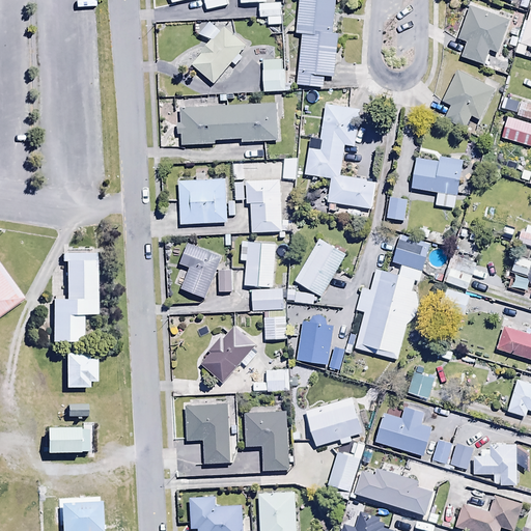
[(227,7),(225,0),(203,0),(206,11),(227,7)]
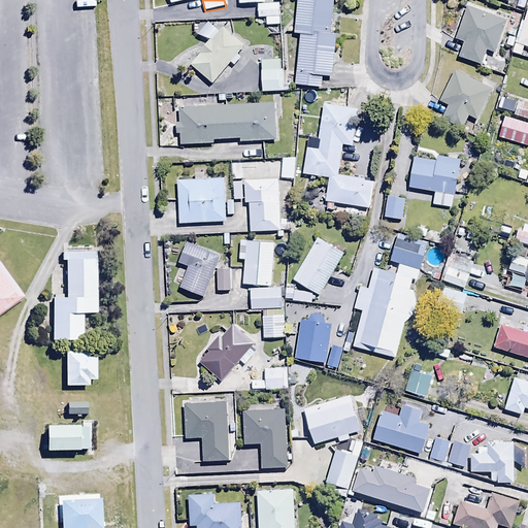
[(301,35),(295,86),(322,89),(324,76),(332,77),(337,33),(332,32),(335,0),(297,0),(294,35),(301,35)]
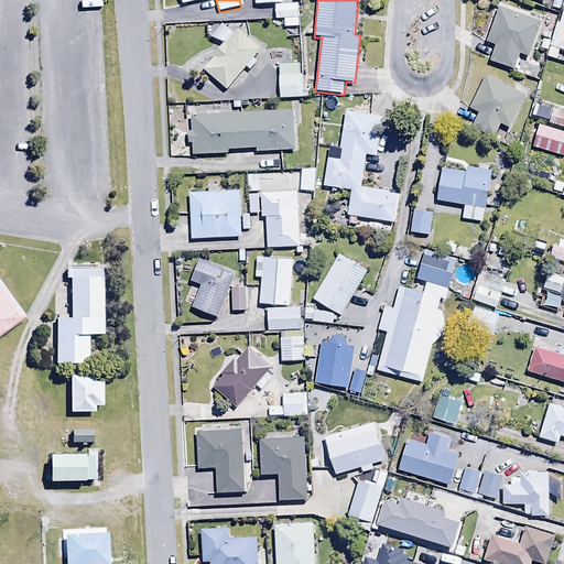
[(299,4),(275,6),(277,20),(284,19),(285,29),(300,28),(299,4)]
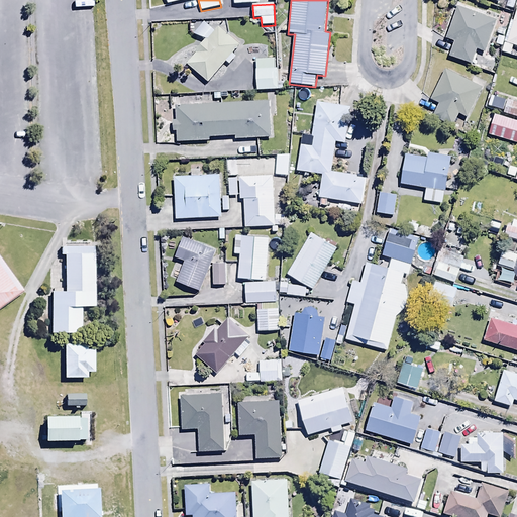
[(497,20),(458,6),(445,39),(454,42),(449,57),(471,65),(477,50),(484,54),(497,20)]
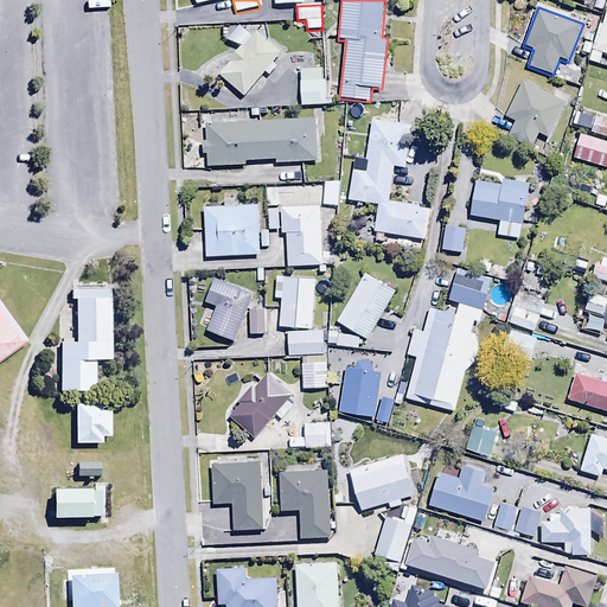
[(606,53),(606,14),(596,51),(606,53)]
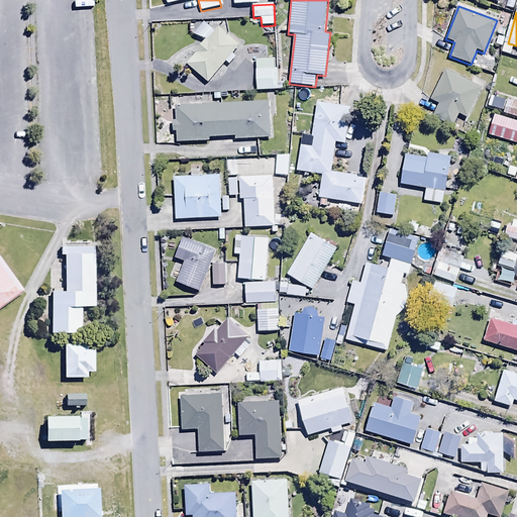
[(223,65),(225,62),(228,65),(236,56),(233,53),(240,45),(222,26),(209,26),(208,23),(190,23),(190,32),(195,33),(206,39),(195,53),(196,54),(187,64),(211,85),(217,78),(218,80),(228,70),(223,65)]
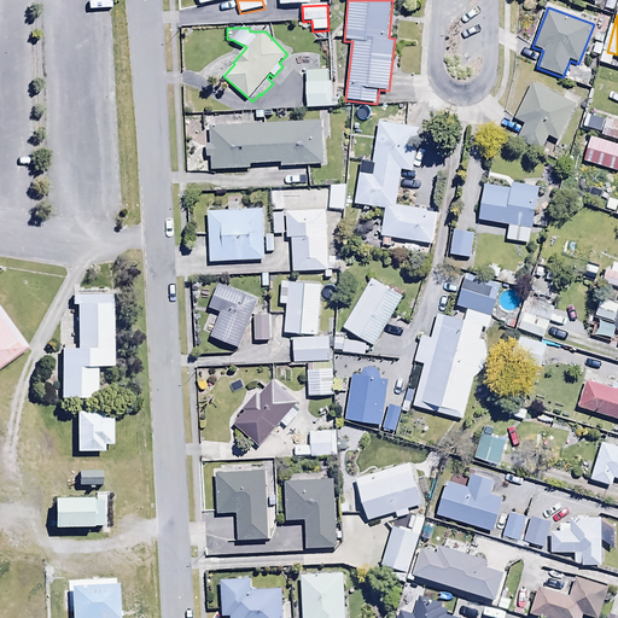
[(331,71),(307,71),(308,109),(332,108),(331,71)]
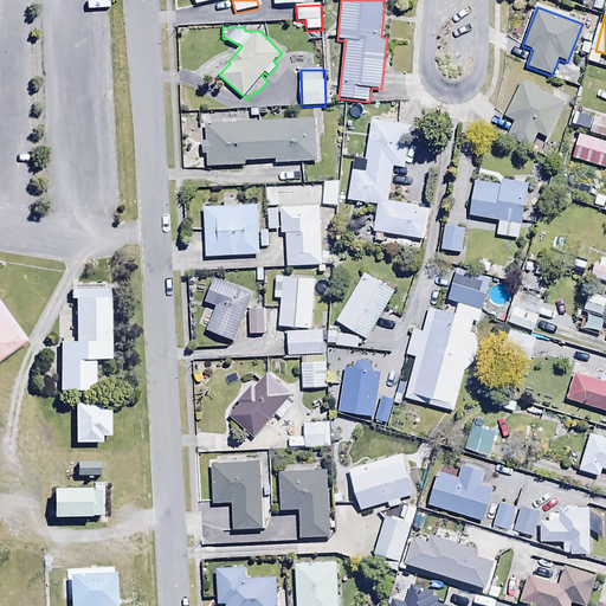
[(547,139),(566,104),(526,82),(505,116),(515,121),(507,135),(532,148),(539,134),(547,139)]
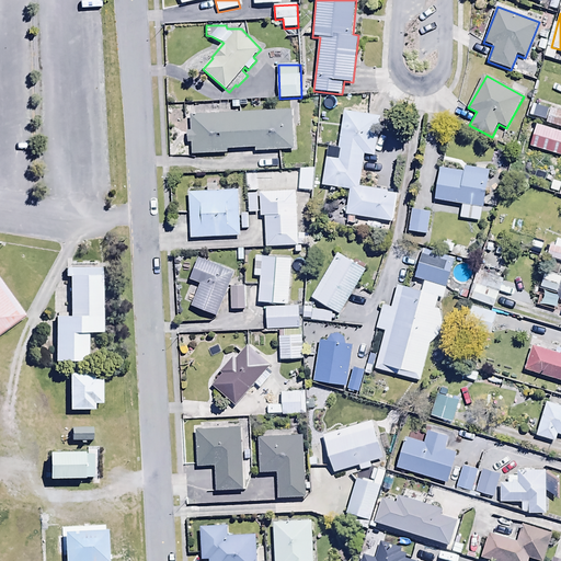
[(560,113),(551,110),(547,123),(560,127),(560,113)]
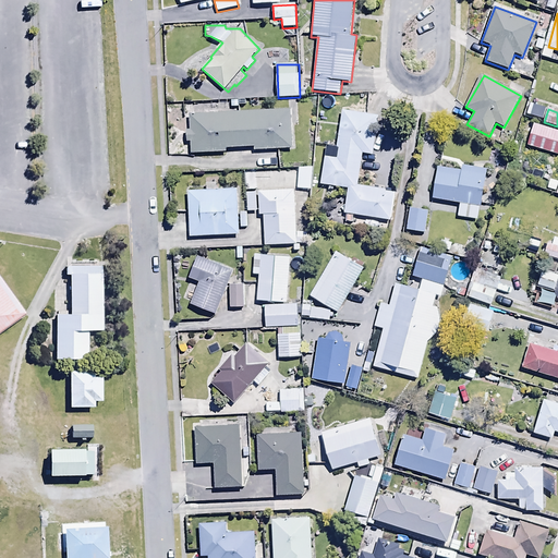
[(291,150),(290,110),(190,114),(190,130),(186,130),(186,143),(191,143),(192,155),(226,154),(226,148),(255,147),(255,152),(291,150)]
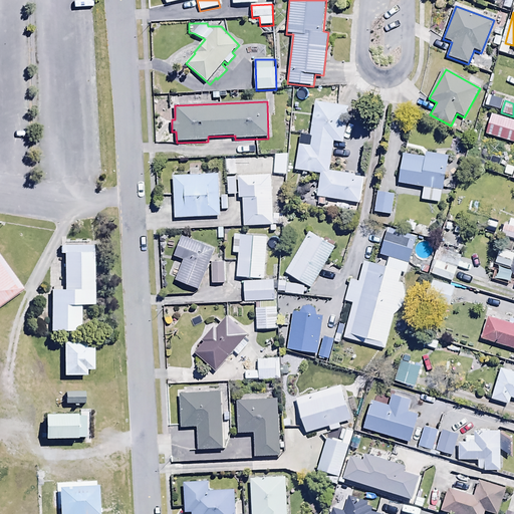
[(330,171),(335,142),(343,143),(349,106),(316,101),(310,136),(301,134),(295,171),(320,175),(317,196),(359,203),(364,176),(330,171)]
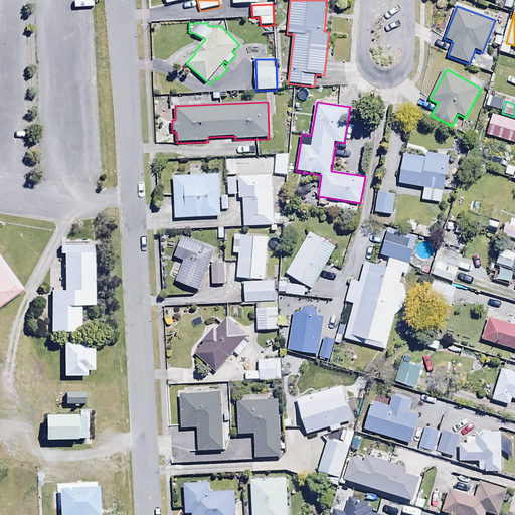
[(514,120),(487,112),(483,124),(514,133),(514,120)]
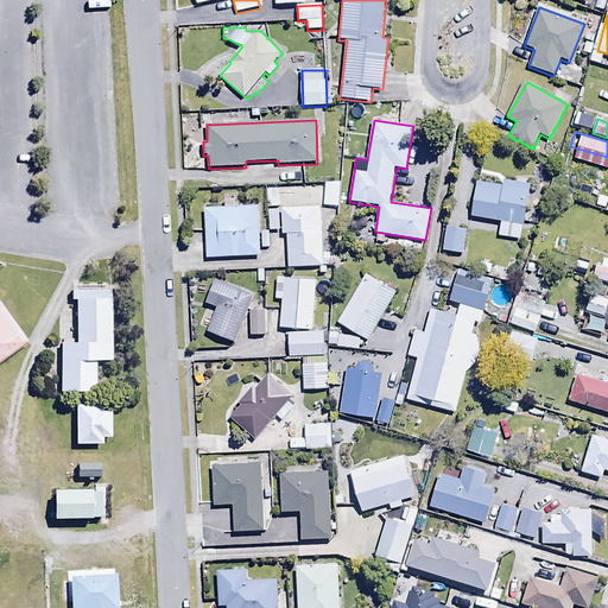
[(476,182),(472,217),(501,222),(499,238),(520,241),(524,221),(531,222),(534,196),(529,195),(531,185),(505,181),(504,187),(476,182)]
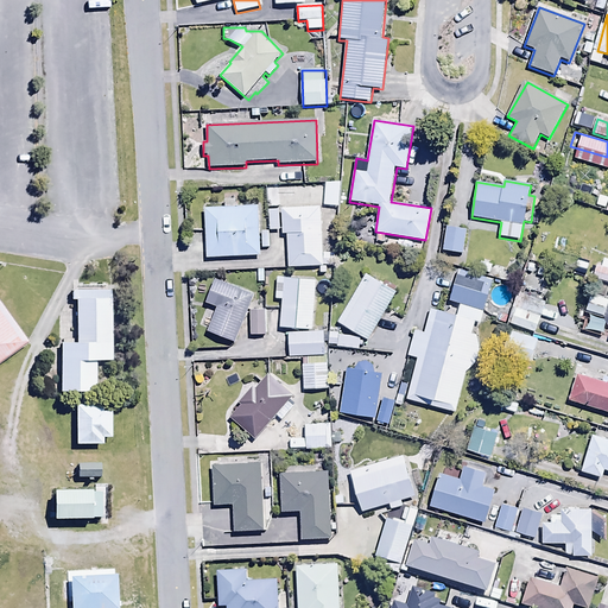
[(340,191),(325,191),(325,210),(340,211),(340,191)]
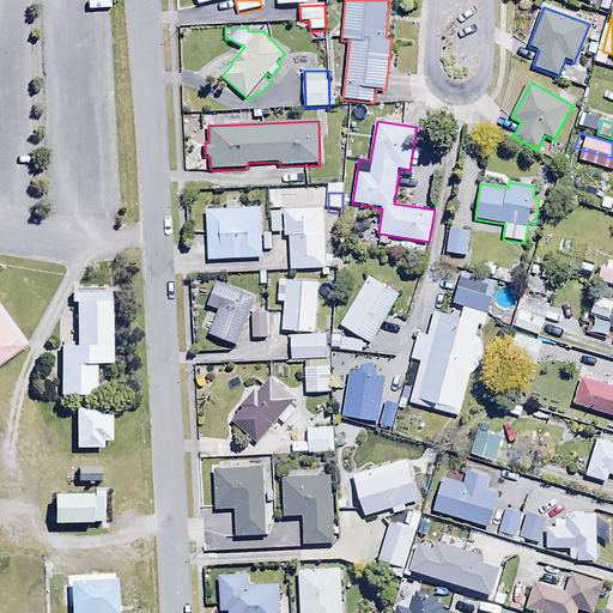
[(260,208),(207,211),(210,261),(263,259),(260,208)]
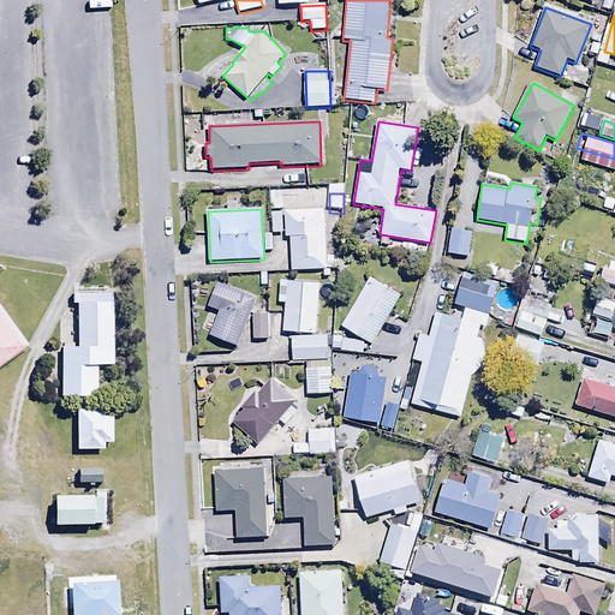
[(326,210),(286,212),(286,239),(291,239),(292,272),(338,269),(338,257),(327,257),(326,210)]
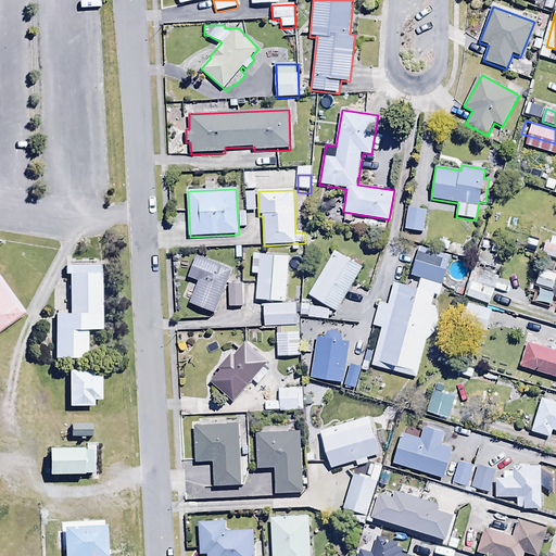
[(256,191),(245,192),(245,212),(256,212),(256,191)]
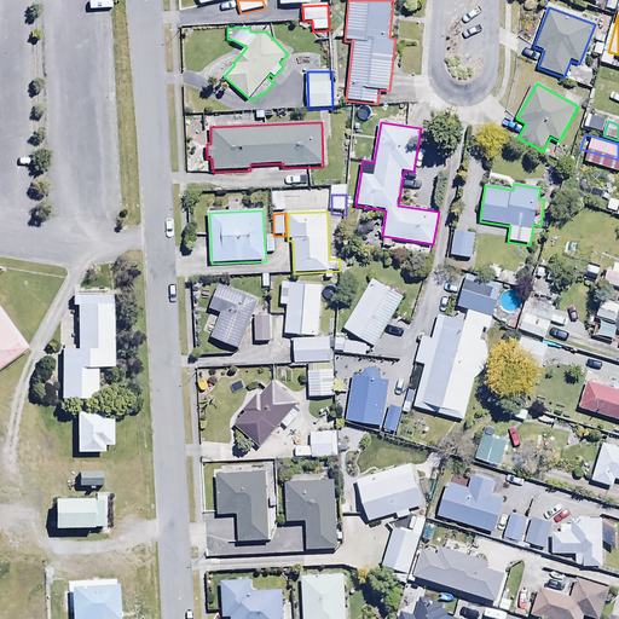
[(475,235),(455,231),(451,255),(472,259),(475,235)]
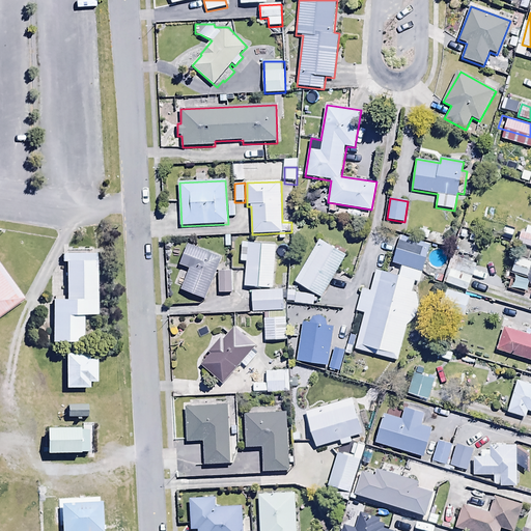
[(521,232),(518,244),(530,248),(530,230),(527,229),(526,233),(521,232)]
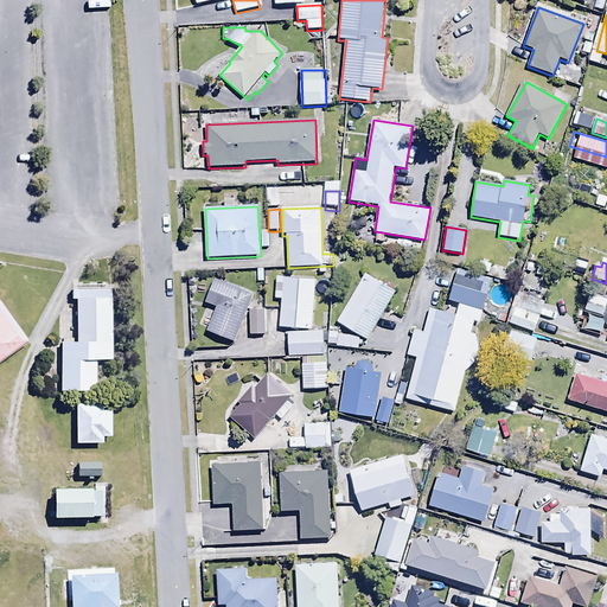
[(493,281),(458,269),(448,300),(484,312),(493,281)]
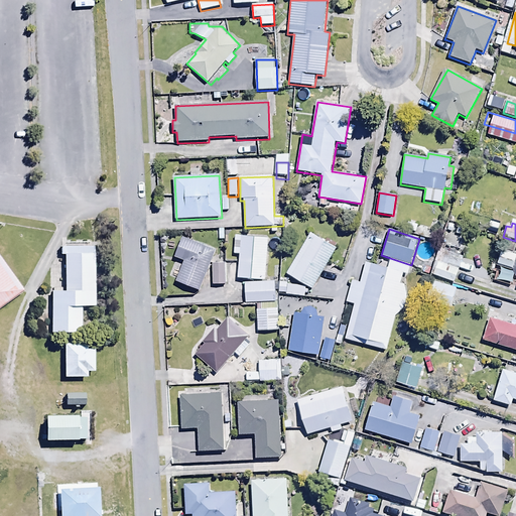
[(337,249),(310,234),(286,273),(312,289),(337,249)]
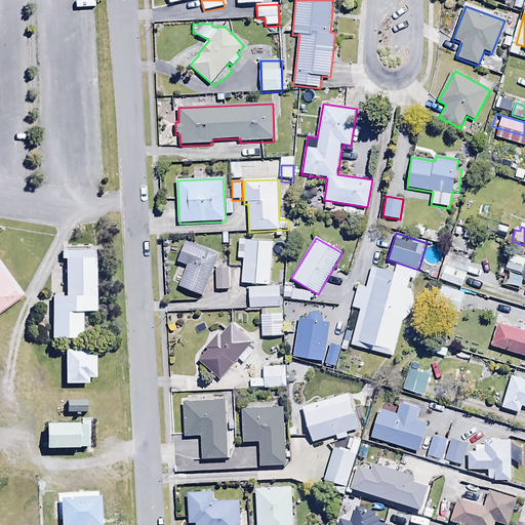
[(244,259),(242,284),(270,286),(273,243),(239,240),(238,259),(244,259)]
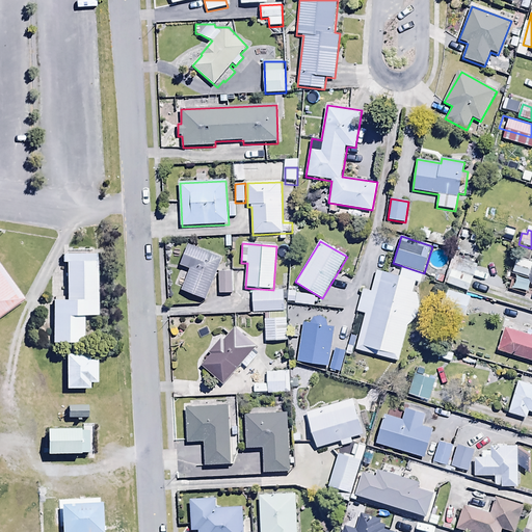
[(181,290),(205,300),(222,259),(188,244),(180,265),(190,269),(181,290)]
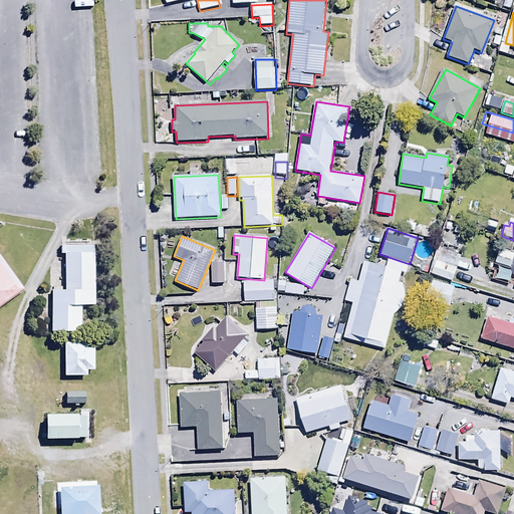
[(464,250),(442,241),(429,273),(452,282),(464,250)]
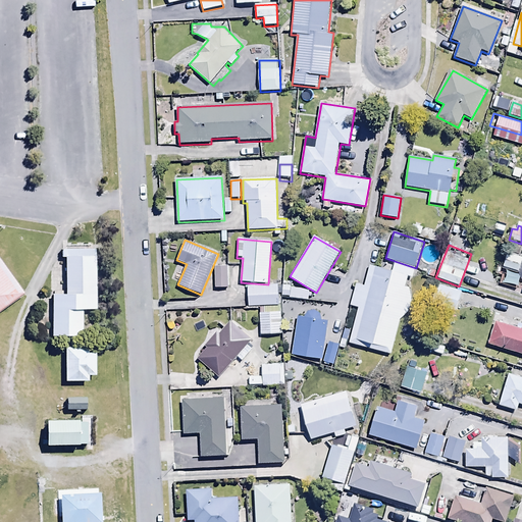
[(101,343),(98,251),(59,252),(62,344),(101,343)]
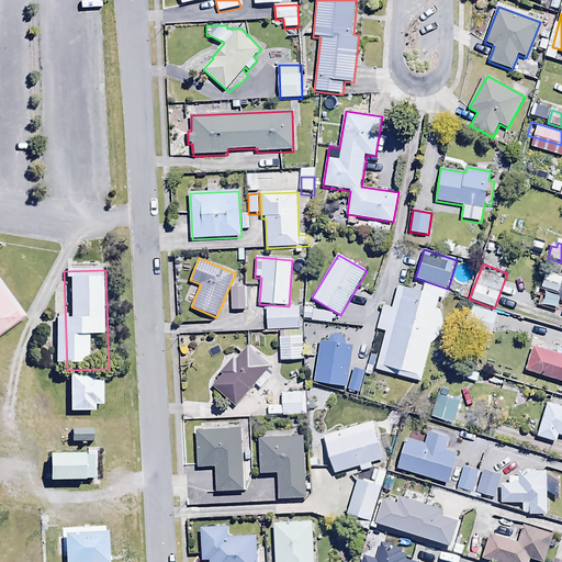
[(561,281),(561,278),(547,273),(542,288),(559,293),(561,281)]
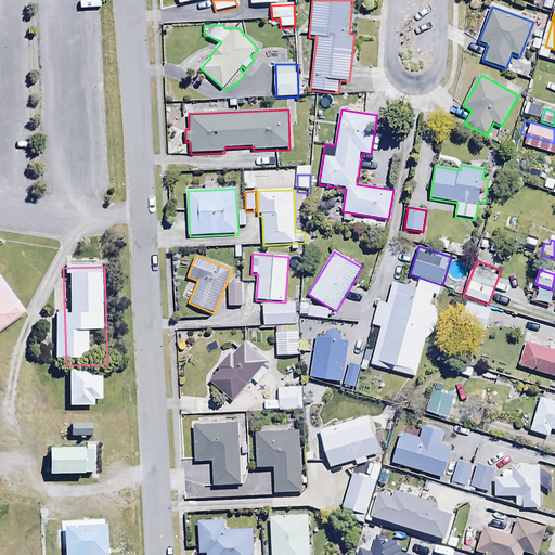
[(0,327),(24,311),(0,278),(0,327)]
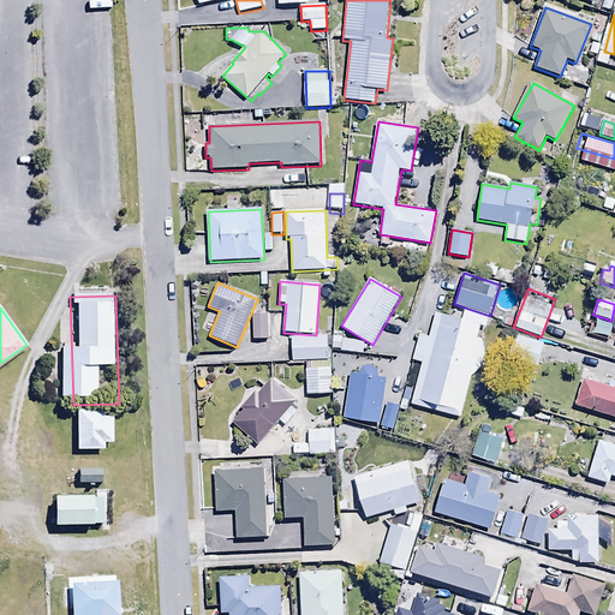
[(412,362),(422,364),(412,404),(461,417),(471,376),(483,368),(487,353),(483,339),(478,338),(482,326),(436,314),(429,338),(419,334),(412,362)]
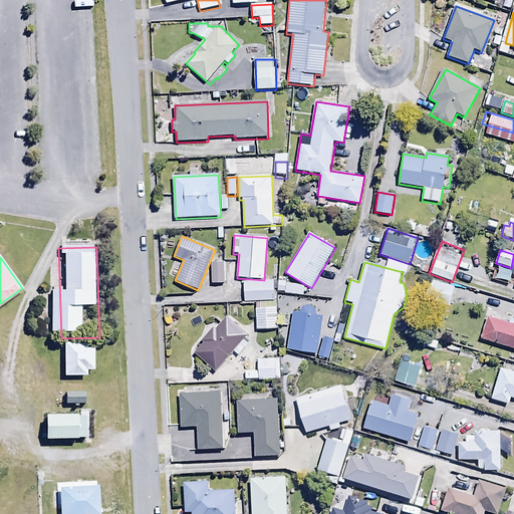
[(225,263),(212,263),(212,284),(225,284),(225,263)]
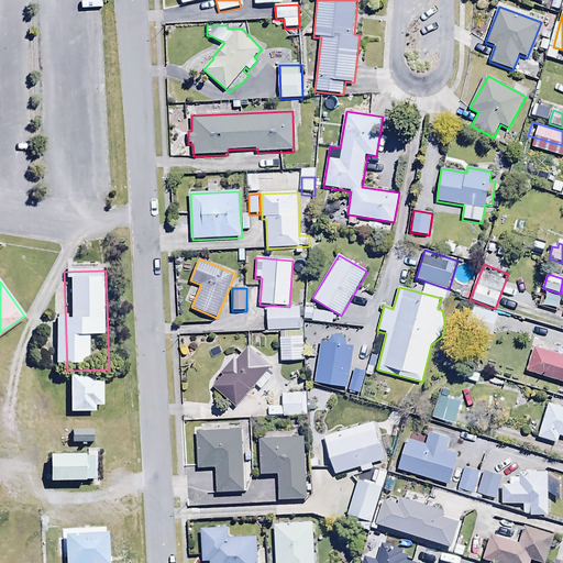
[(497,316),(473,307),(465,327),(490,335),(497,316)]
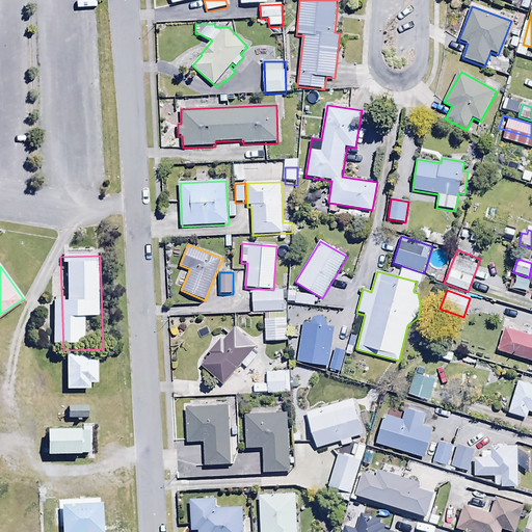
[(284,291),(253,291),(253,313),(284,313),(284,291)]
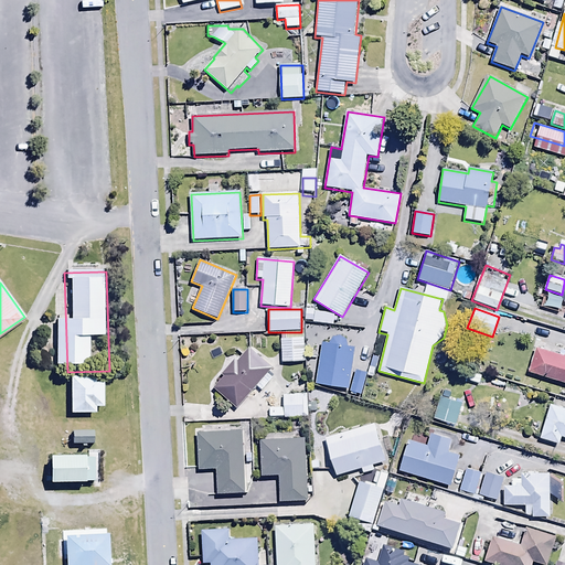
[(334,315),(307,310),(305,320),(333,326),(334,315)]
